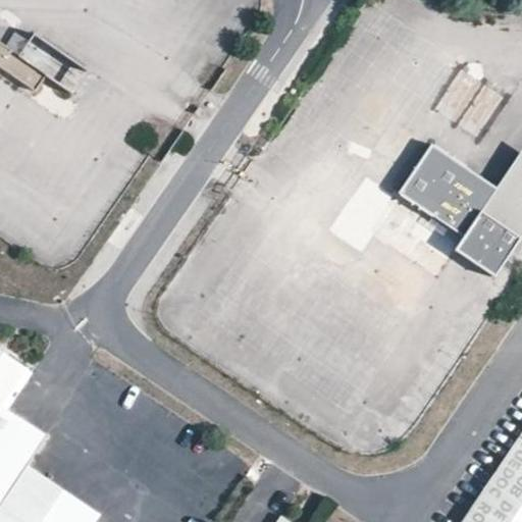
[(90,71),(35,34),(19,56),(46,75),(73,95),(90,71)]
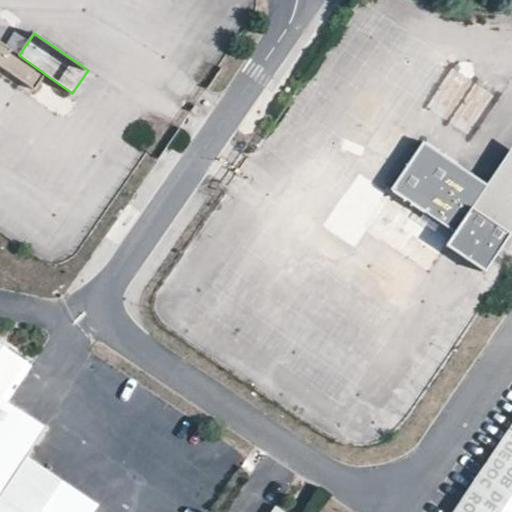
[(19,55),(0,42),(0,65),(35,90),(45,74),(19,55)]
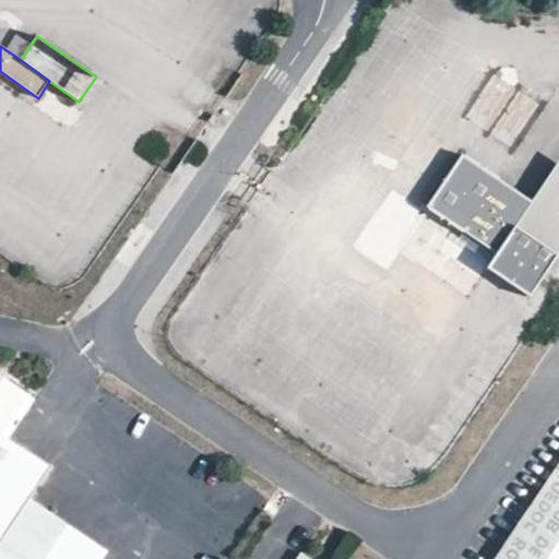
[(533,200),(463,153),(445,180),(427,206),(497,253),(487,268),(531,297),(558,254),(558,164),(558,163),(533,200)]
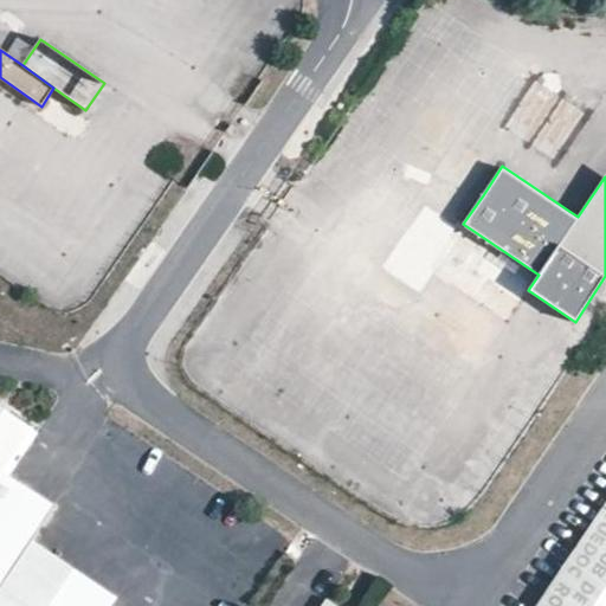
[(0,587),(31,541),(53,505),(7,476),(33,431),(0,407),(0,587)]
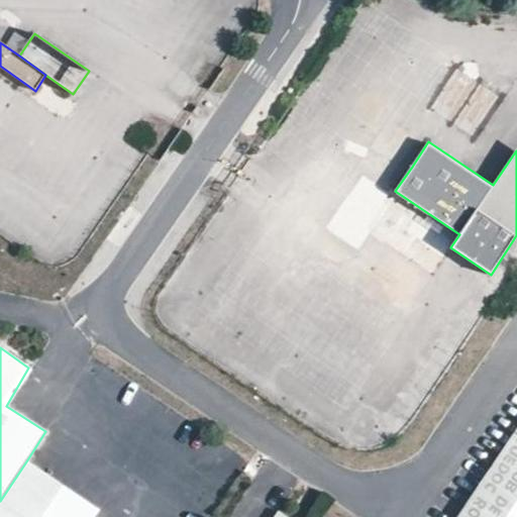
[(516,516),(516,429),(460,516),(516,516)]
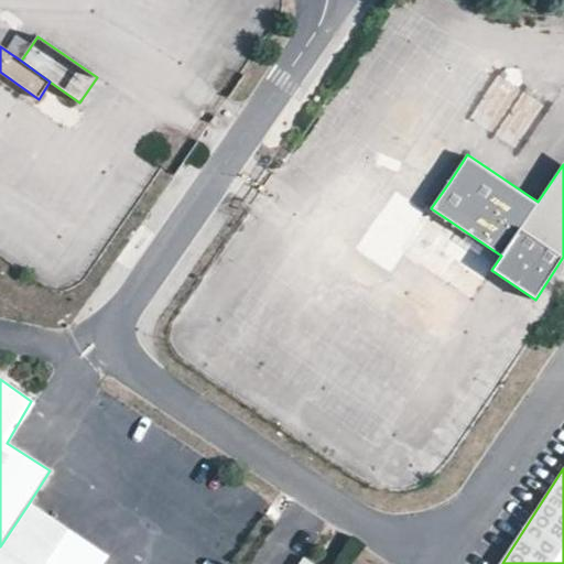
[(105,563),(108,559),(29,503),(0,546),(0,563),(105,563)]
